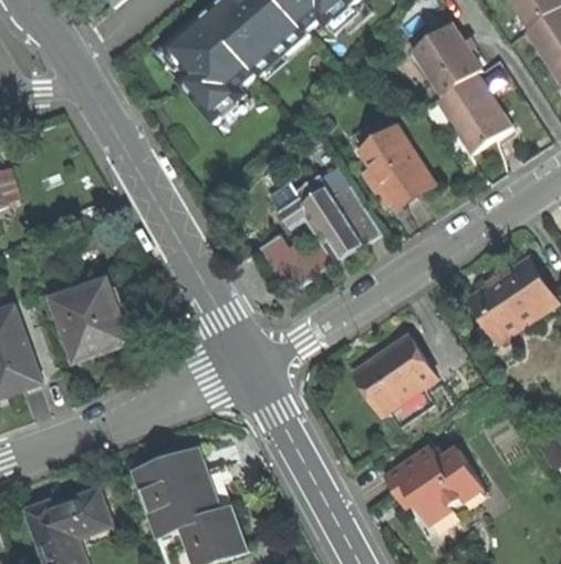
[(224,0),(219,4),(216,0),(165,42),(162,45),(183,72),(176,78),(175,79),(210,121),(236,100),(229,91),(278,51),(281,54),(308,32),(304,29),(326,10),(333,18),(354,0),(224,0)]
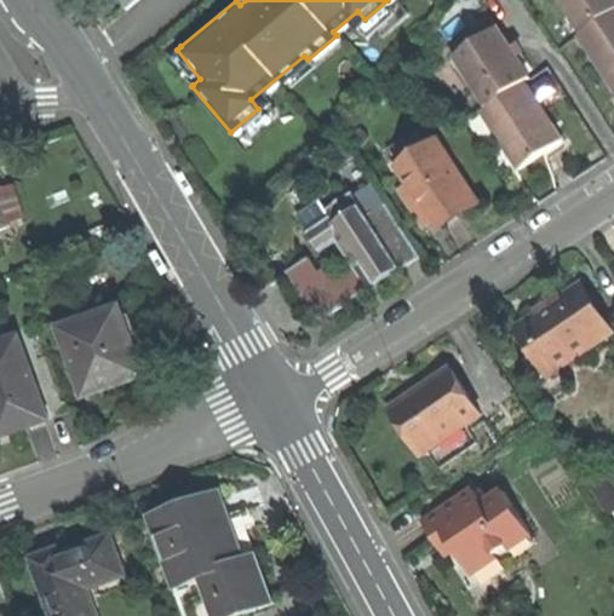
[(556,0),(577,30),(613,5),(613,0),(556,0)]
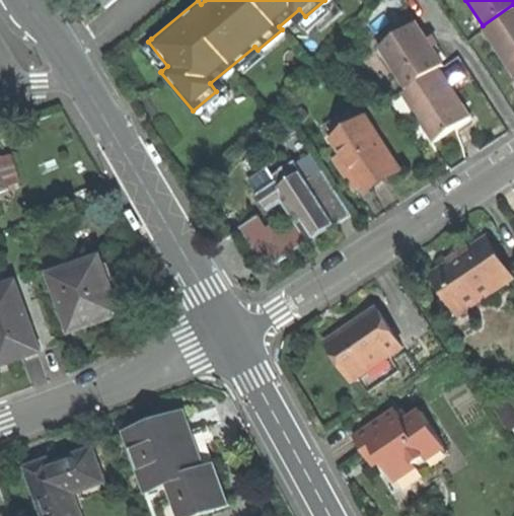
[(513,4),(483,25),(481,26),(513,75),(513,74),(513,4)]
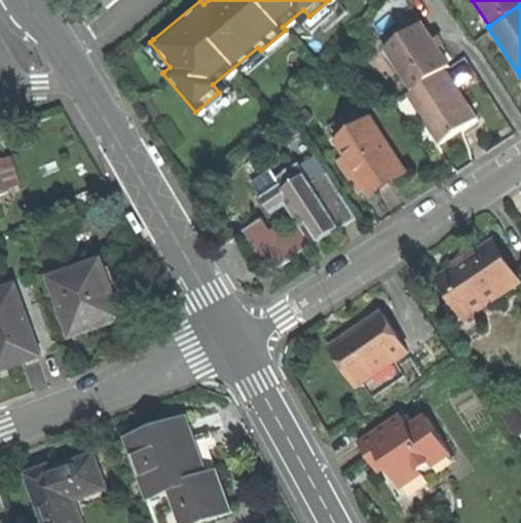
[(289,34),(309,16),(303,9),(283,27),(286,30),(289,34)]
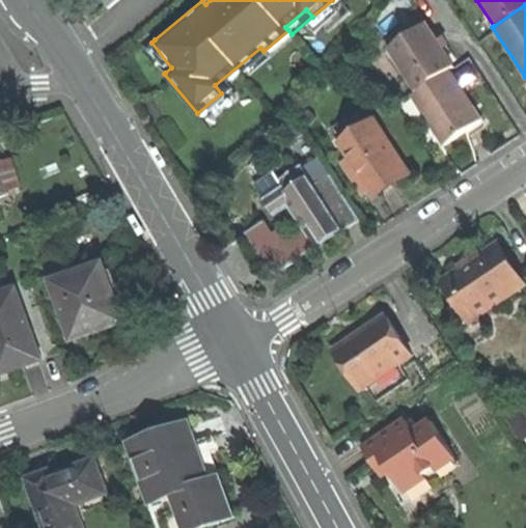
[(384,46),(412,88),(444,67),(449,64),(435,42),(421,22),(384,46)]
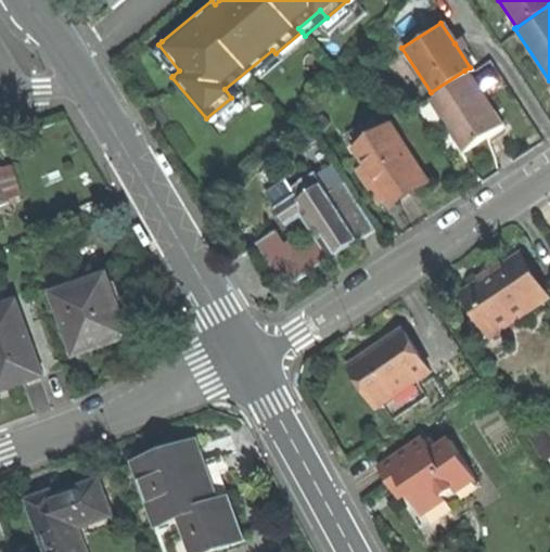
[(162,64),(173,76),(179,71),(158,45),(162,41),(160,39),(146,50),(160,66),(162,64)]
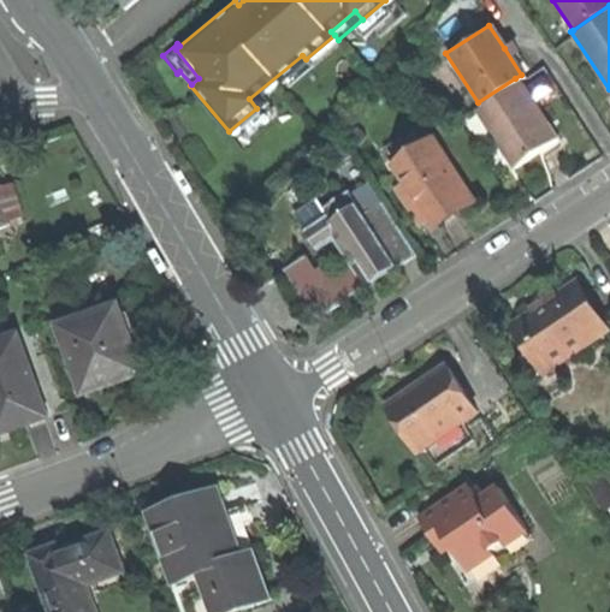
[(478,102),(472,106),(510,165),(532,150),(554,136),(515,78),(478,102)]
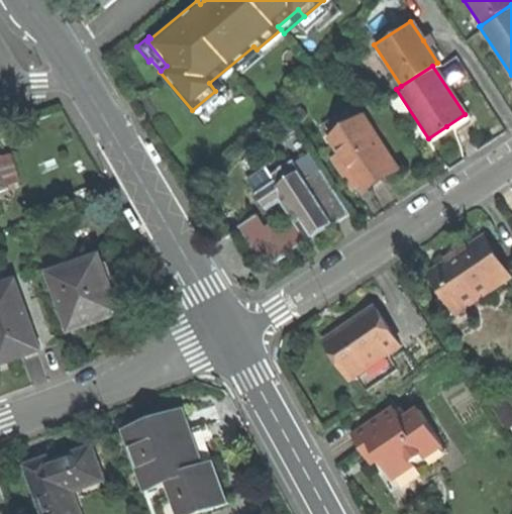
[(361,110),(326,131),(360,185),(377,175),(394,164),(361,110)]
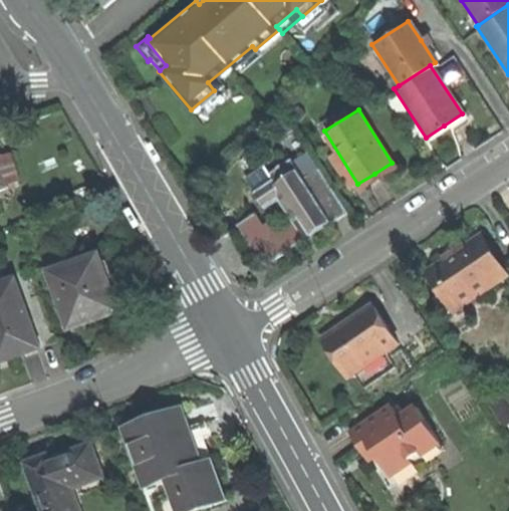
[(254,209),(237,220),(257,254),(264,249),(269,258),(321,224),(344,210),(316,168),(303,176),(291,157),(268,171),(272,178),(254,189),(263,203),(277,194),(291,218),(278,226),(275,222),(265,219),(262,222),(254,209)]
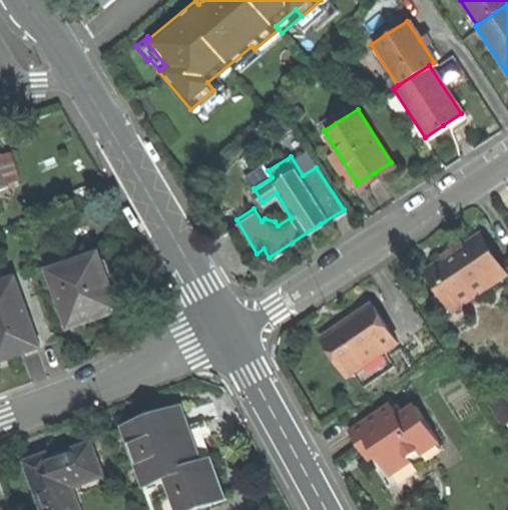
[(504,273),(479,232),(463,242),(462,240),(449,248),(439,256),(440,258),(424,268),(437,288),(441,285),(454,305),(504,273)]
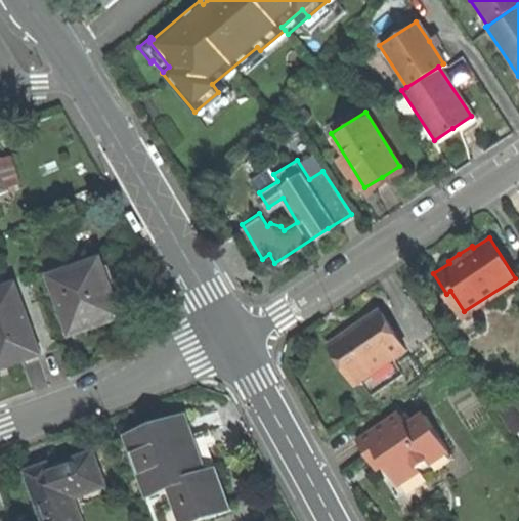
[(98,259),(50,276),(71,333),(88,327),(88,328),(101,323),(101,321),(110,318),(119,315),(98,259)]
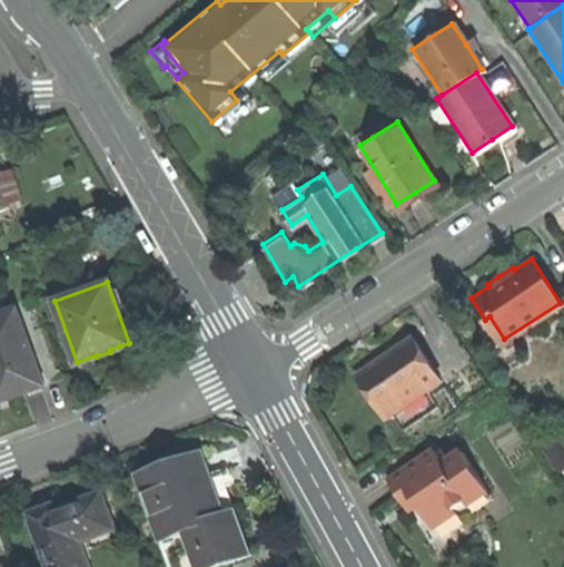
[(12,306),(0,310),(0,396),(40,382),(12,306)]
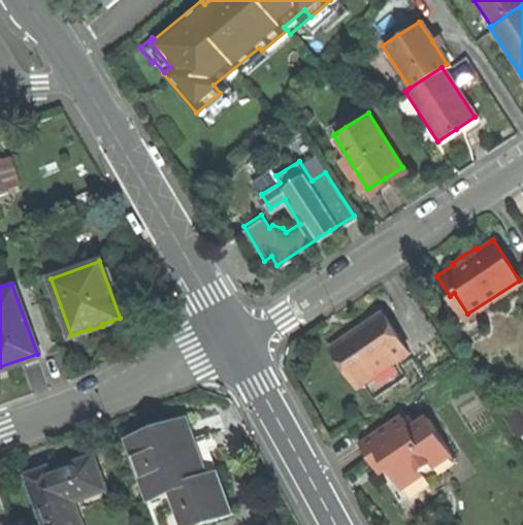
[(415,345),(390,306),(366,322),(338,340),(363,378),(415,345)]
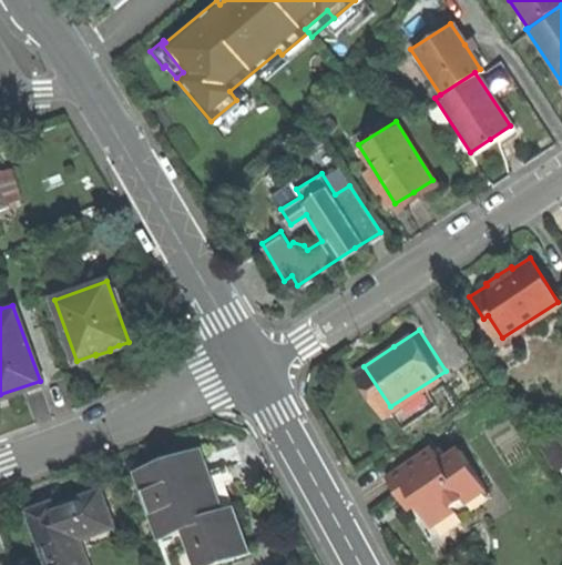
[(480,495),(449,446),(448,447),(448,449),(436,456),(428,445),(380,476),(379,475),(378,476),(387,490),(396,504),(406,497),(418,516),(442,501),(443,504),(453,498),(460,508),(480,495)]
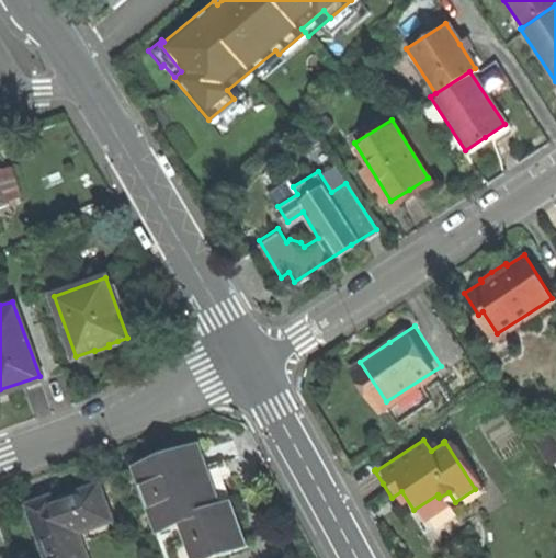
[(132,466),(155,530),(178,521),(217,507),(216,504),(195,444),(161,456),(132,466)]
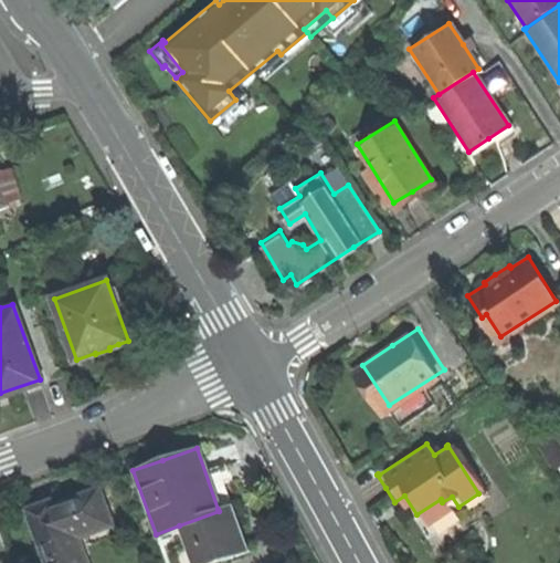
[(48,501),(27,509),(46,562),(87,562),(75,529),(106,518),(96,489),(70,498),(50,506),(48,501)]
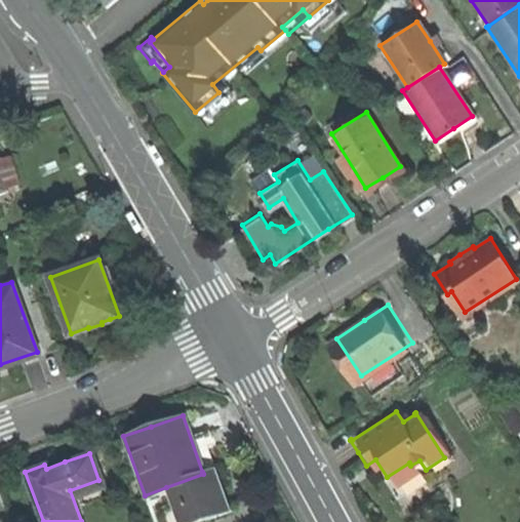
[(172,506),(177,521),(187,521),(227,508),(212,469),(202,472),(203,474),(166,487),(172,506)]
